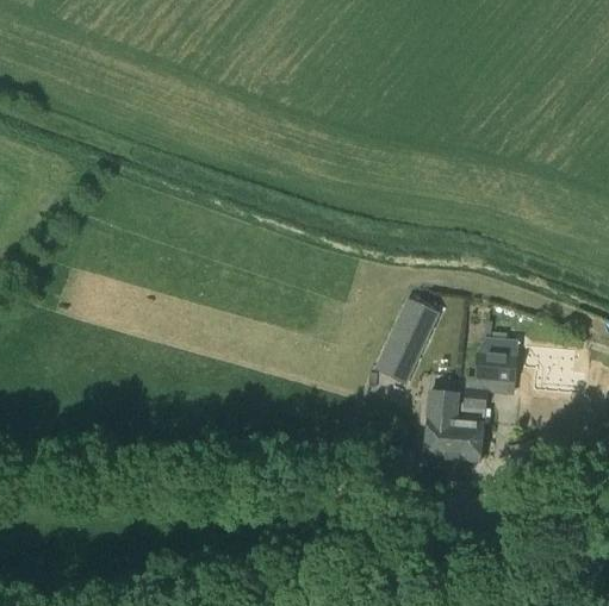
[(68,175),(67,161),(48,161),(48,176),(68,175)]
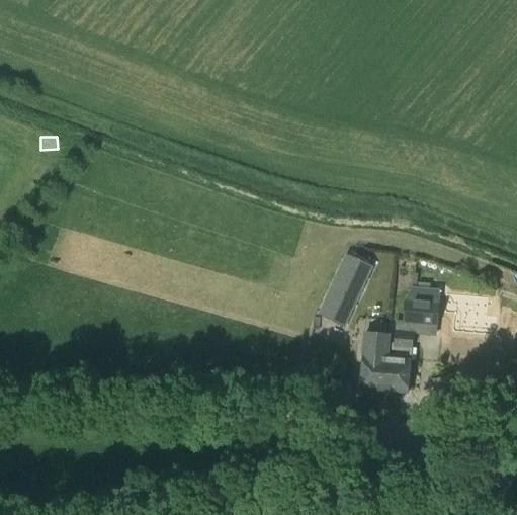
[(345,252),(316,313),(343,325),(371,264),(345,252)]
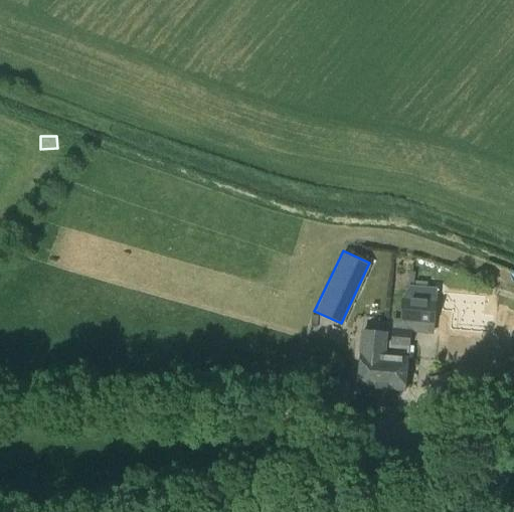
[(401,297),(399,319),(434,322),(436,300),(401,297)]
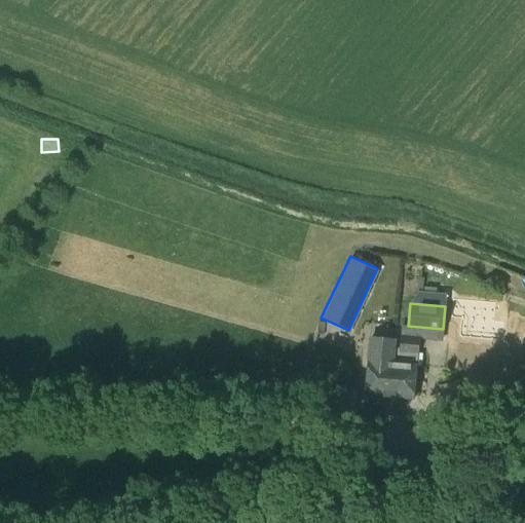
[(364,393),(388,395),(391,362),(384,361),(386,334),(371,332),(368,360),(367,360),(364,393)]
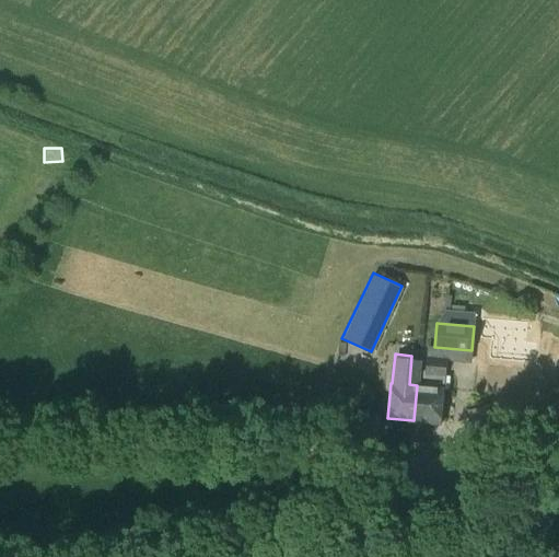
[(423,386),(417,385),(414,420),(440,424),(443,387),(442,387),(444,359),(427,357),(423,386)]
